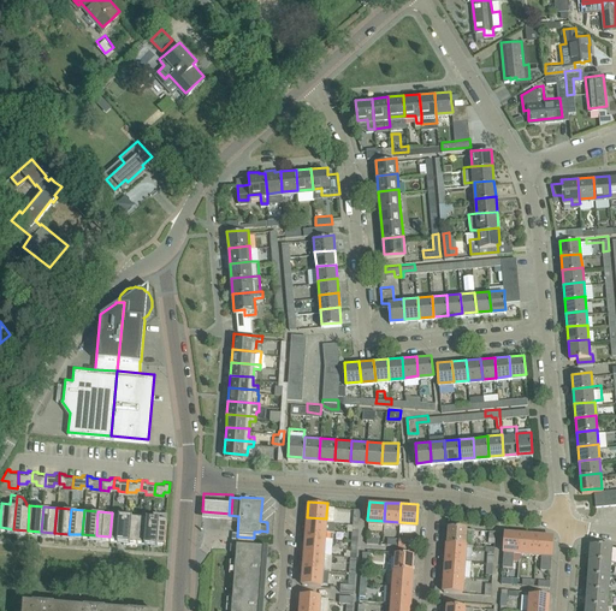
[(110,537),(123,538),(125,514),(112,512),(110,537)]
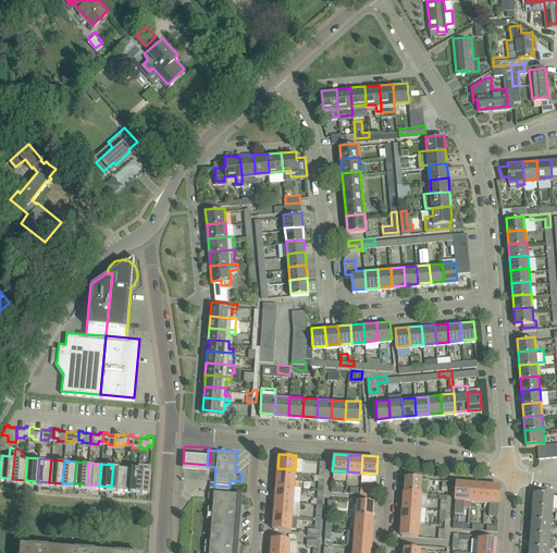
[(124,488),(124,482),(125,466),(113,465),(111,487),(124,488)]
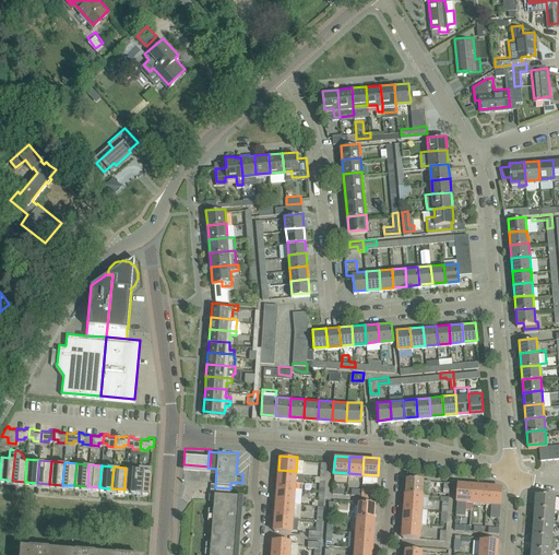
[(125,489),(137,491),(139,468),(126,468),(125,484),(125,489)]
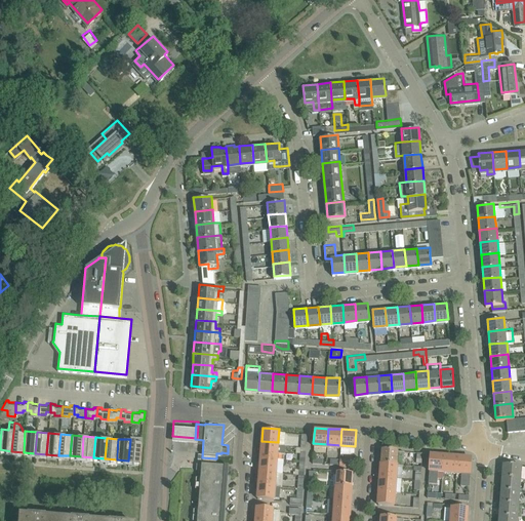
[(128,461),(140,462),(142,440),(130,439),(128,461)]
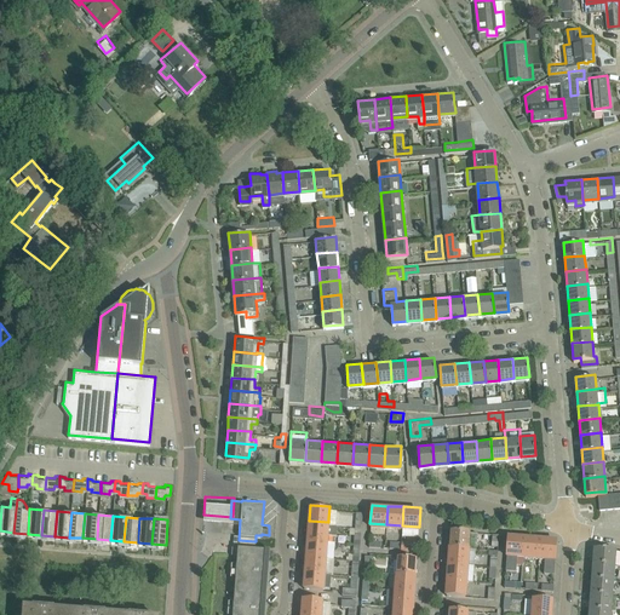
[(309,521),(308,538),(326,539),(326,538),(327,532),(336,532),(337,532),(337,523),(336,523),(328,522),(309,521)]
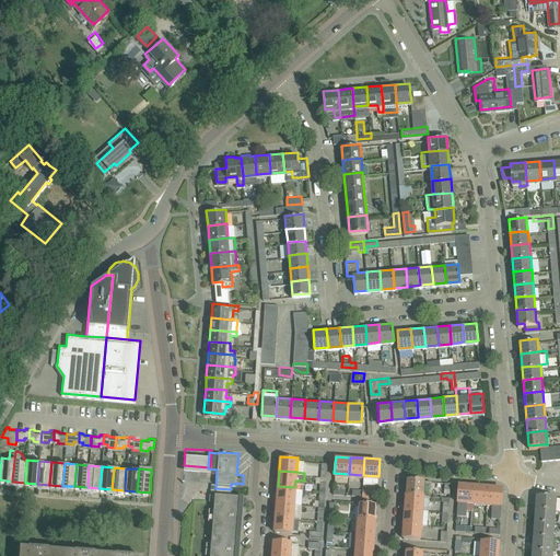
[(407,477),(406,490),(430,493),(431,479),(424,478),(407,477)]
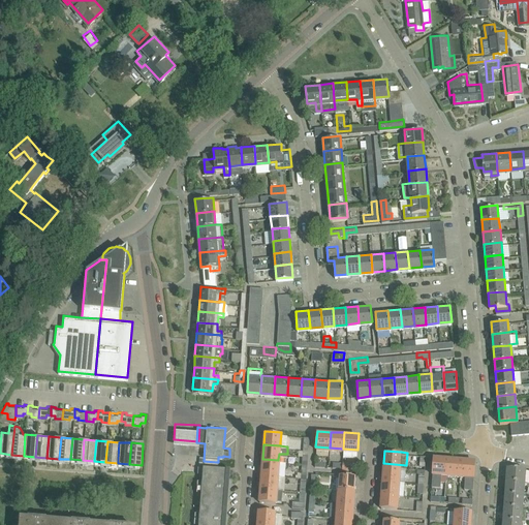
[(445,473),(447,457),(433,456),(431,483),(440,484),(441,472),(445,473)]
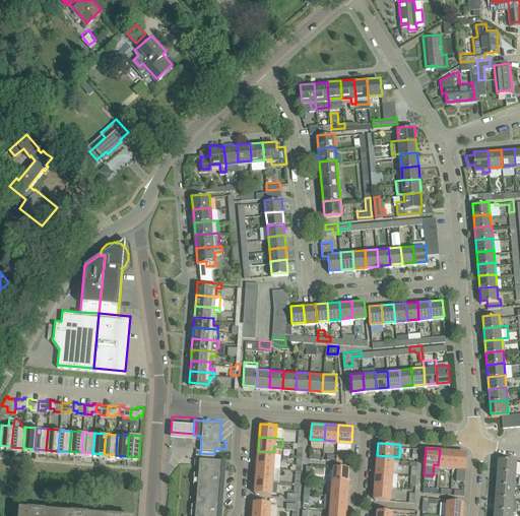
[(452,466),(453,450),(440,449),(438,465),(452,466)]
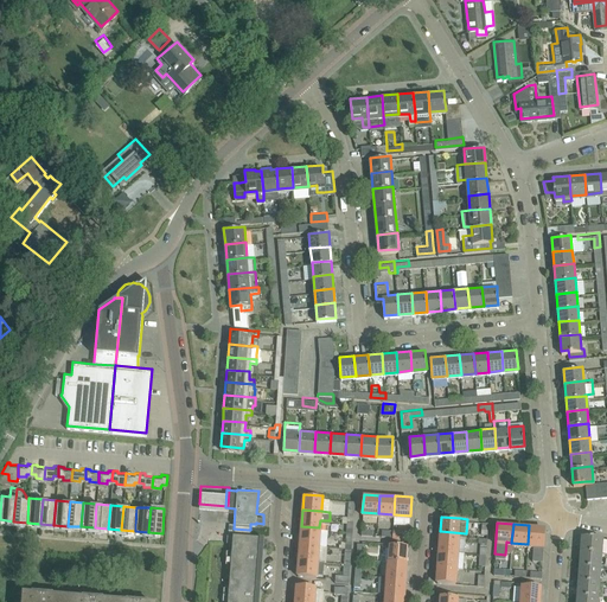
[(531,558),(542,558),(544,526),(529,525),(528,544),(532,544),(531,558)]
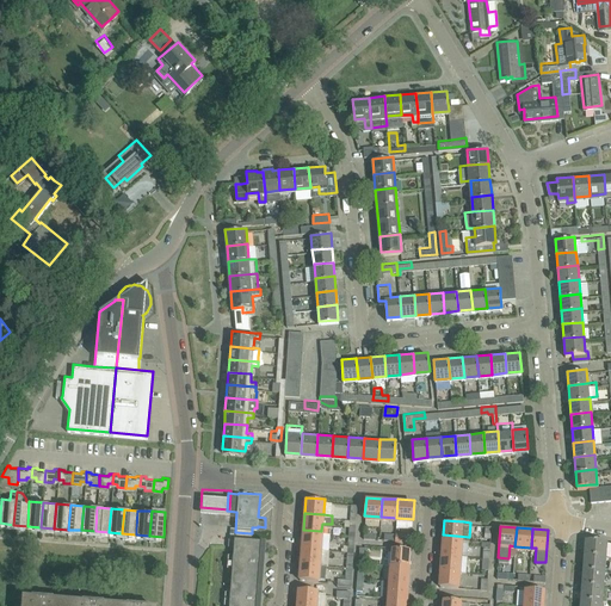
[(303,530),(302,545),(320,546),(321,531),(303,530)]
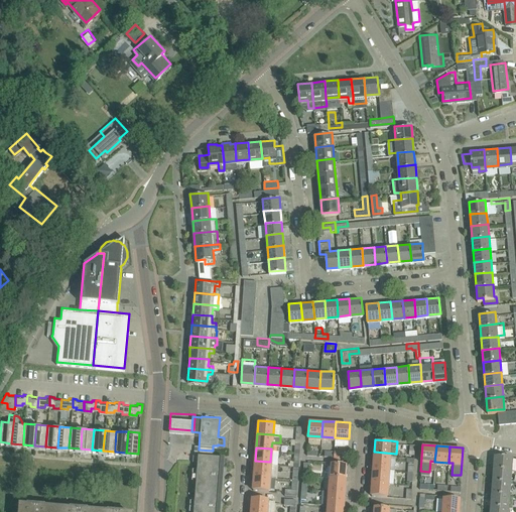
[(334,456),(347,457),(348,450),(334,449),(334,456)]
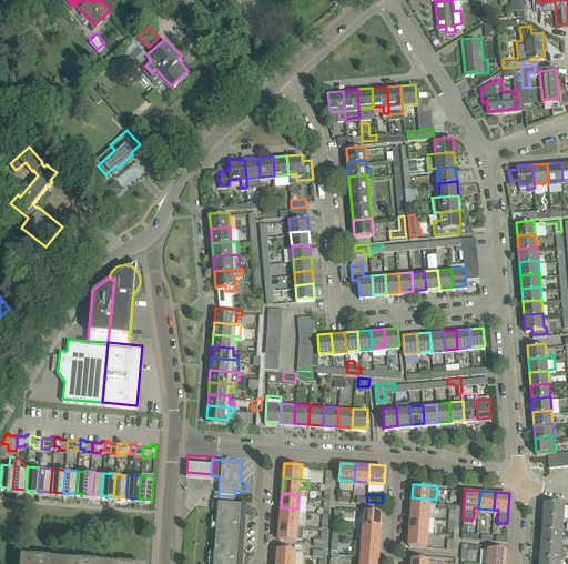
[(412,499),(411,513),(428,514),(435,515),(436,500),(412,497),(412,499)]
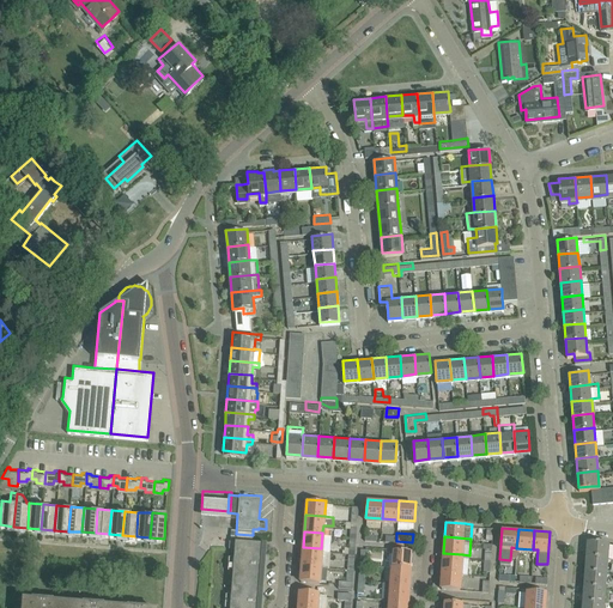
[(234,559),(261,561),(262,548),(266,548),(266,541),(265,541),(249,540),(229,537),(229,546),(235,546),(234,559)]
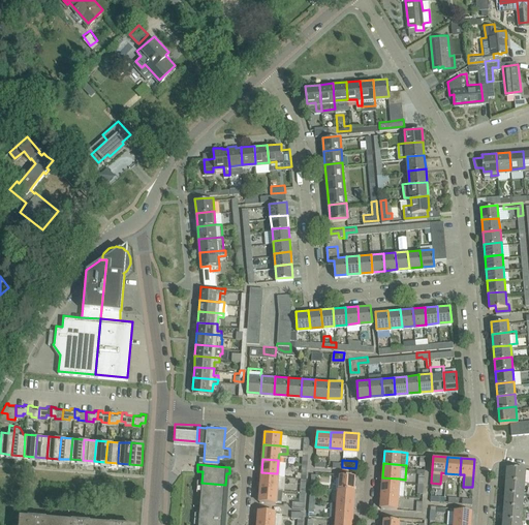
[(524,480),(525,467),(507,465),(506,479),(524,480)]
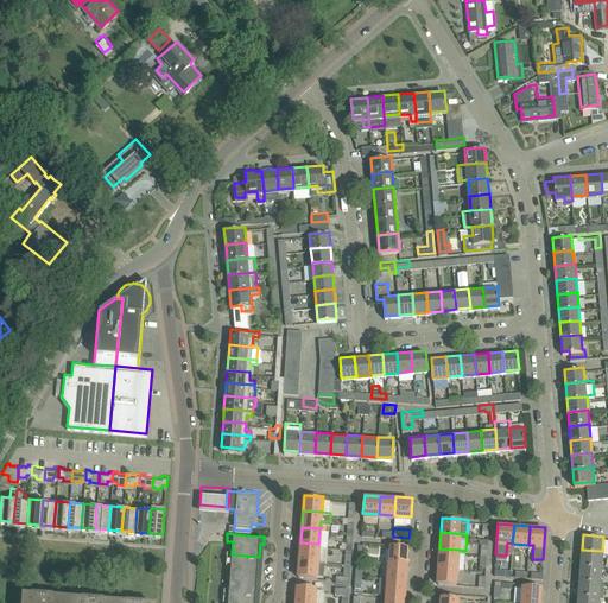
[(299,558),(317,559),(324,559),(325,559),(328,545),(327,545),(318,544),(301,543),(299,558)]
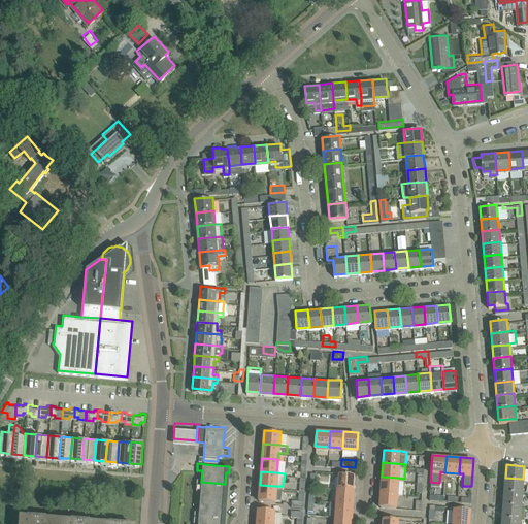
[(355,473),(344,472),(338,472),(337,487),(354,488),(355,473)]
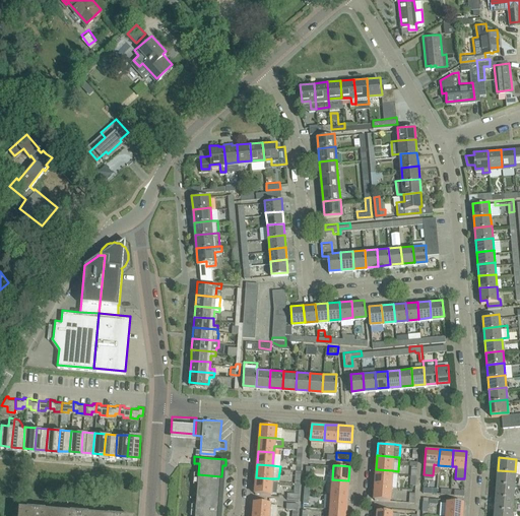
[(376,469),(375,484),(391,485),(392,470),(376,469)]
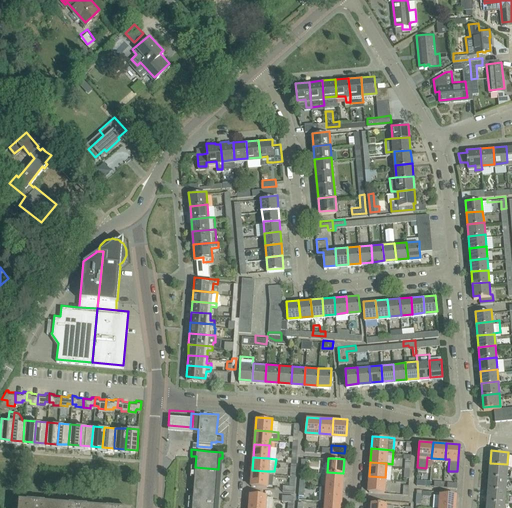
[(506,477),(507,464),(490,463),(489,475),(506,477)]
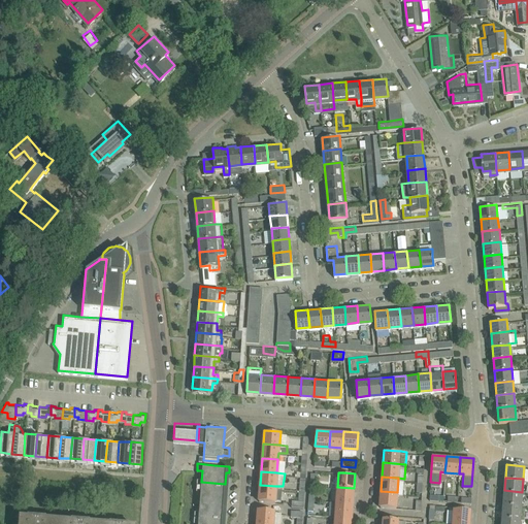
[(224,500),(225,484),(201,482),(200,498),(224,500)]
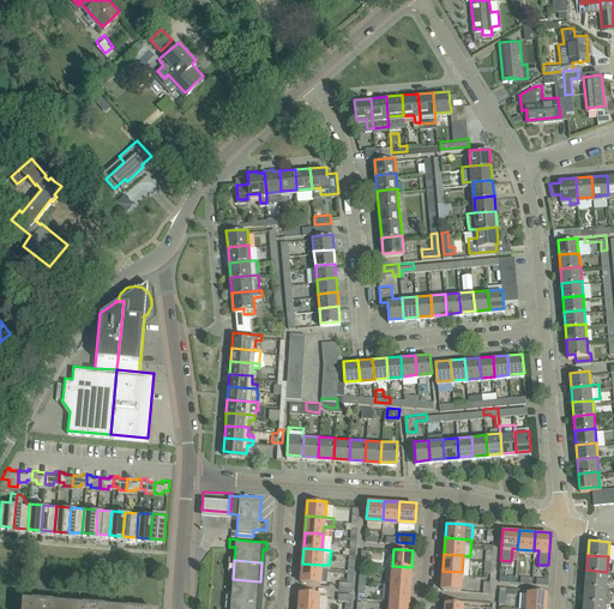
[(302,564),(301,579),(313,580),(319,582),(319,579),(326,579),(327,565),(320,565),(302,564)]
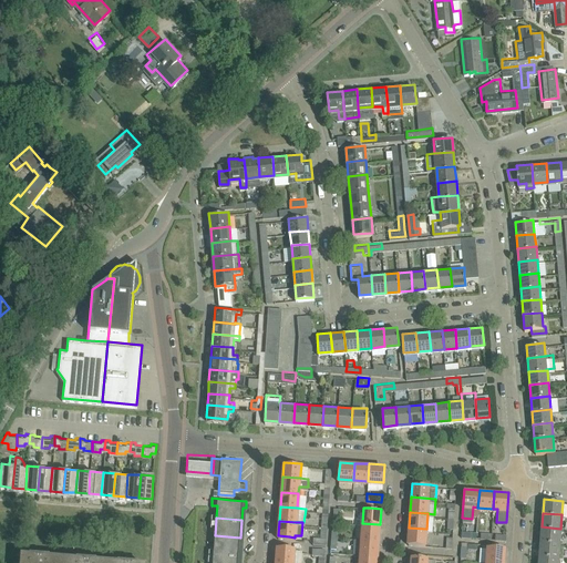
[(379,539),(380,524),(362,523),(361,536),(379,539)]
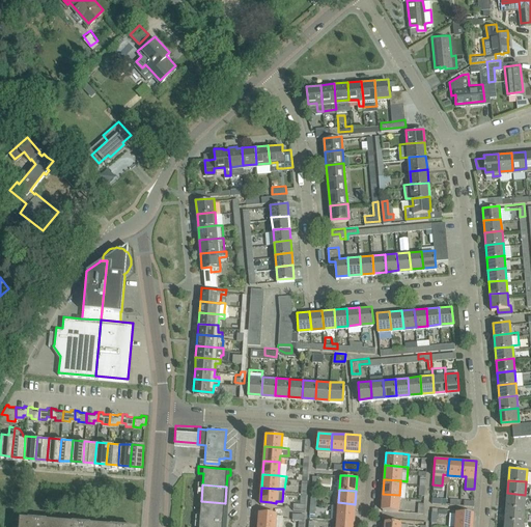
[(524,507),(525,495),(507,493),(506,506),(524,507)]
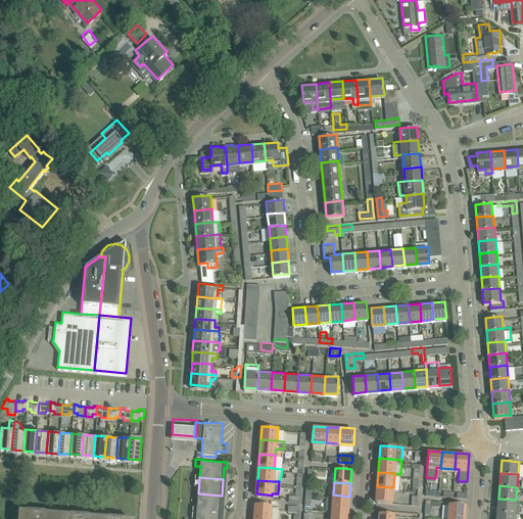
[(377,486),(376,500),(386,501),(392,501),(393,487),(377,486)]
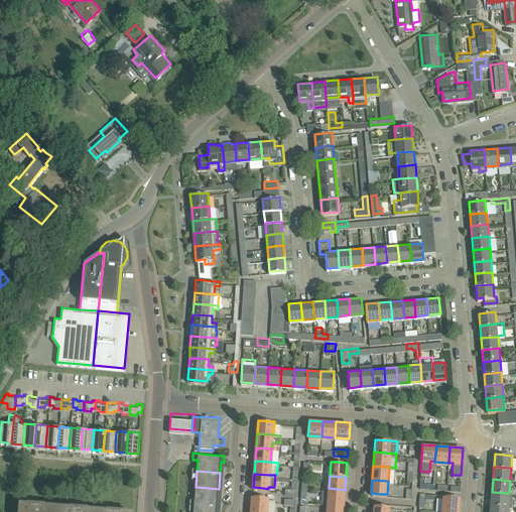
[(218,506),(219,489),(196,487),(195,504),(218,506)]
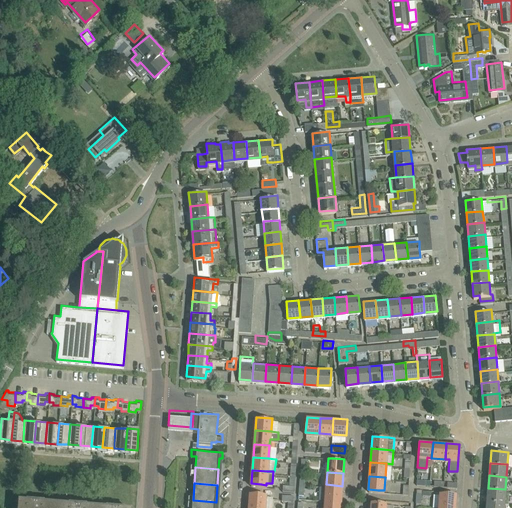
[(341,499),(342,486),(326,484),(325,498),(341,499)]
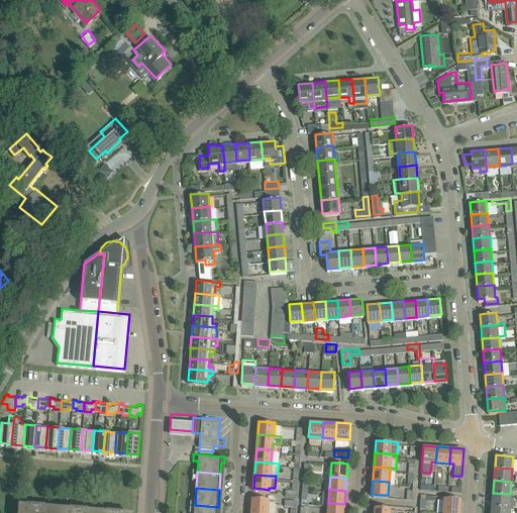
[(509,507),(510,494),(493,493),(492,505),(509,507)]
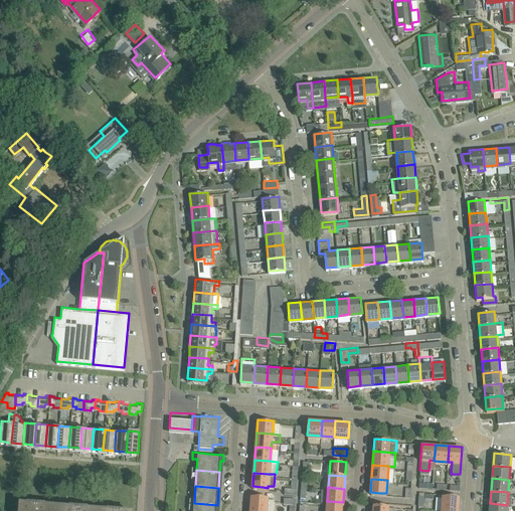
[(267,497),(262,496),(251,495),(250,509),(266,509),(267,497)]
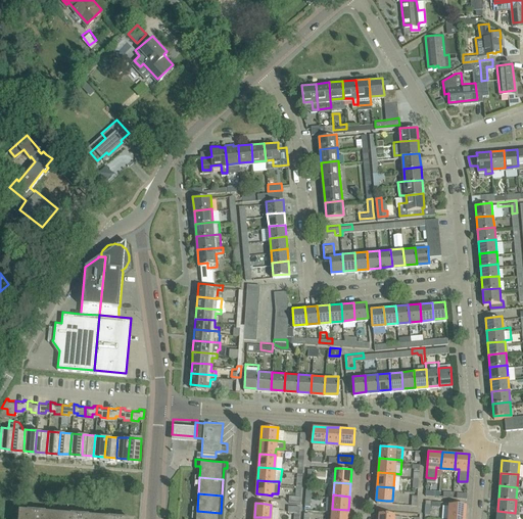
[(448,516),(465,518),(466,504),(456,503),(453,503),(449,503),(448,516)]
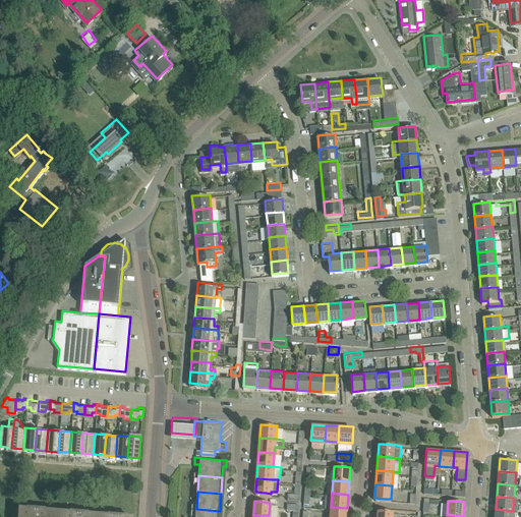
[(345,516),(347,508),(331,507),(330,516),(345,516)]
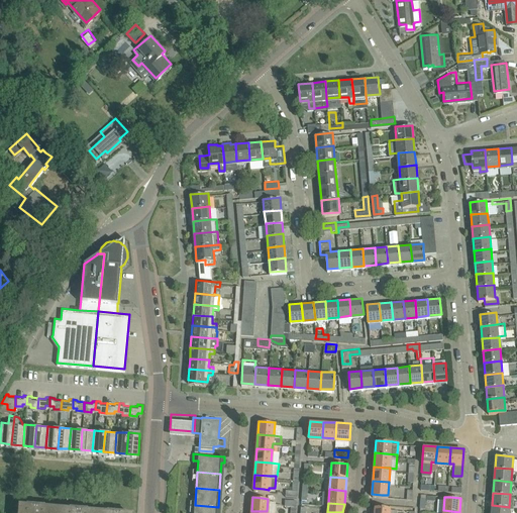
[(120,512),(119,512),(120,511),(114,511),(114,512),(82,510),(82,508),(77,508),(77,509),(39,506),(39,505),(33,504),(33,506),(19,505),(18,512),(120,512)]
